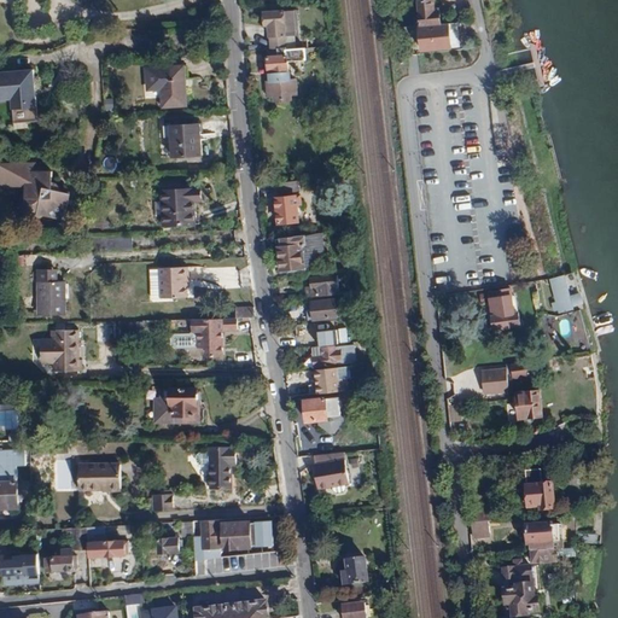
[(432,0),(417,0),(420,25),(441,23),(439,10),(435,10),(432,0)]
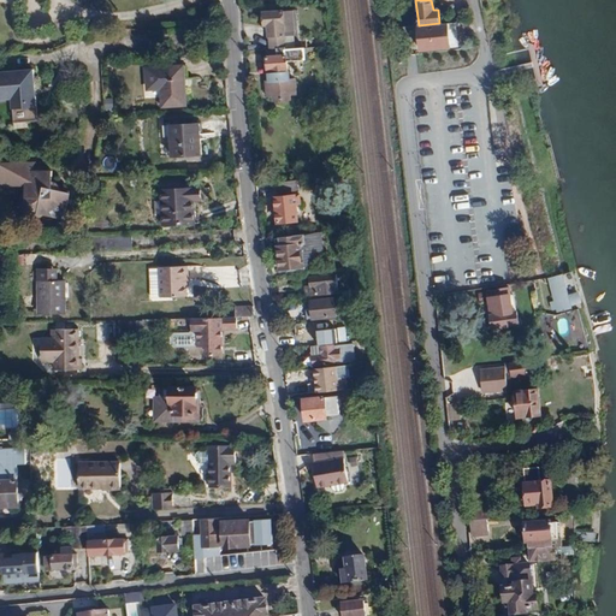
[(292,10),(261,13),(262,27),(266,27),(267,39),(268,39),(295,36),(292,10)]
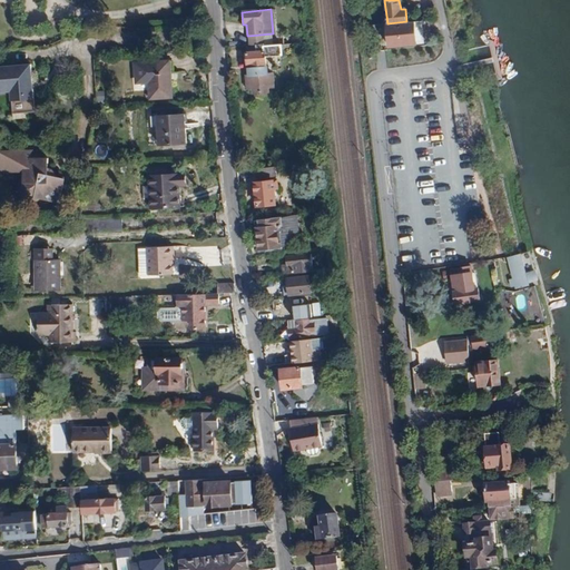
[(384,23),(386,47),(415,43),(412,20),(406,21),(387,23),(384,23)]
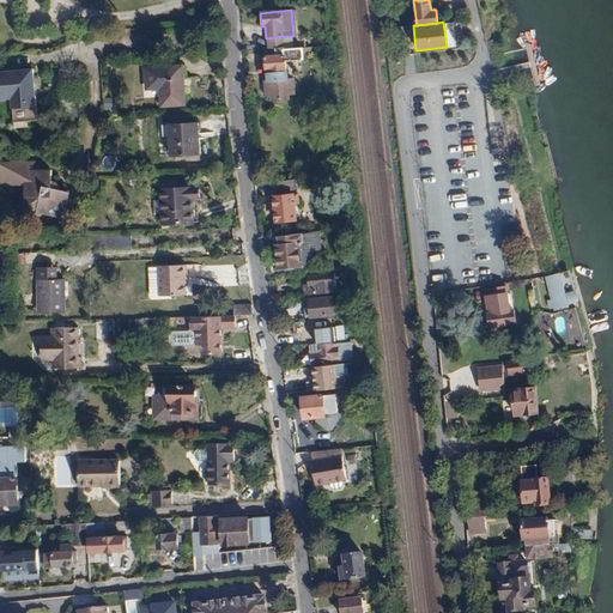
[(293,36),(267,38),(268,49),(281,49),(293,48),(293,36)]
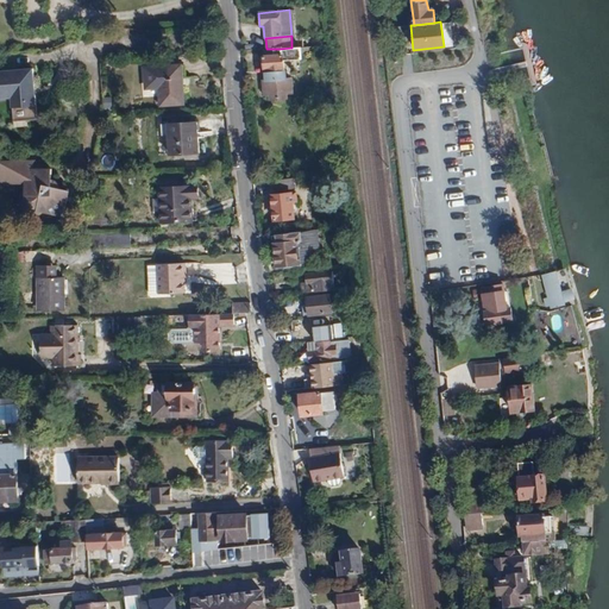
[(267,49),(262,49),(262,56),(262,71),(263,71),(263,73),(264,81),(284,80),(283,71),(283,61),(301,60),(301,51),(309,51),(309,46),(300,48),(292,48),(280,49),(267,49)]
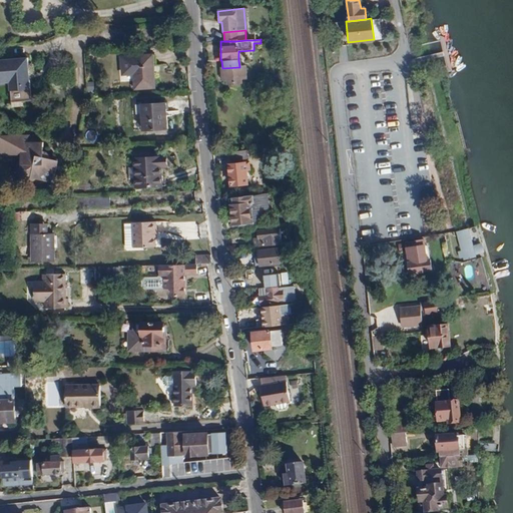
[(154,54),(119,55),(119,75),(131,75),(132,89),(155,89),(154,54)]
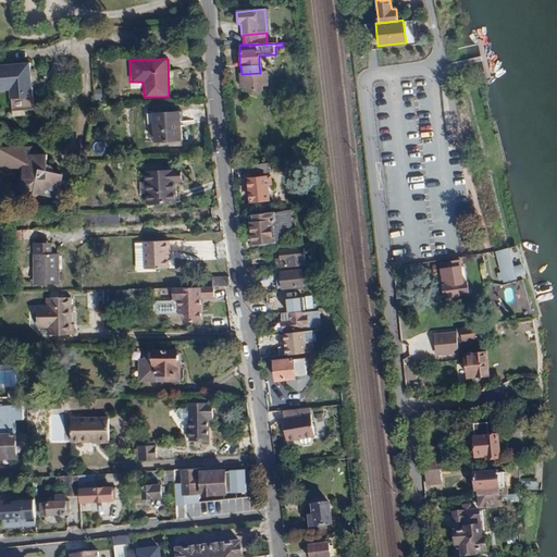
[(28,62),(0,64),(0,88),(10,88),(11,110),(33,108),(28,62)]
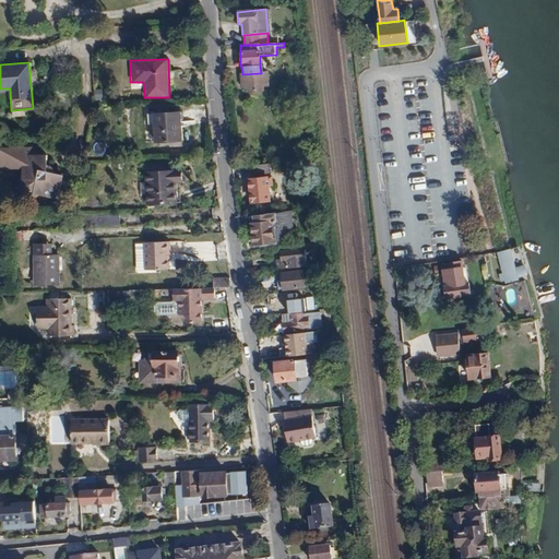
[(262,91),(262,86),(269,86),(268,73),(261,73),(242,74),(240,74),(241,87),(247,86),(248,92),(262,91)]
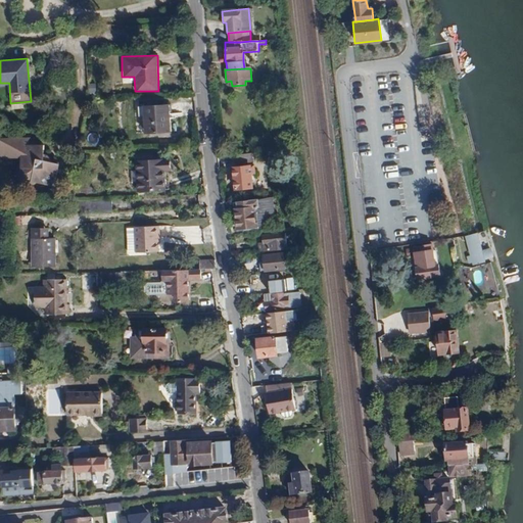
[(171,132),(169,104),(138,106),(139,116),(143,116),(144,134),(171,132)]
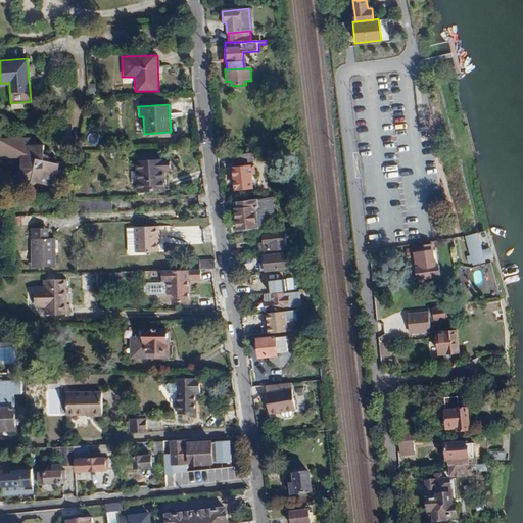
[(51,149),(48,150),(47,140),(37,141),(37,134),(2,137),(3,156),(27,154),(28,162),(25,162),(22,169),(26,176),(31,178),(37,178),(38,176),(58,180),(63,158),(54,156),(54,152),(51,149)]
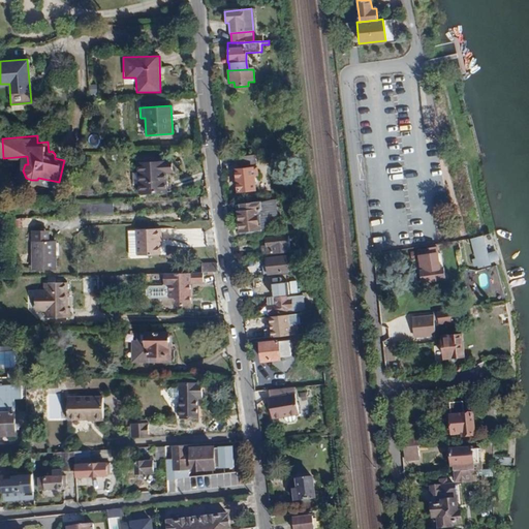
[(255,155),(236,157),(237,166),(256,165),(255,155)]
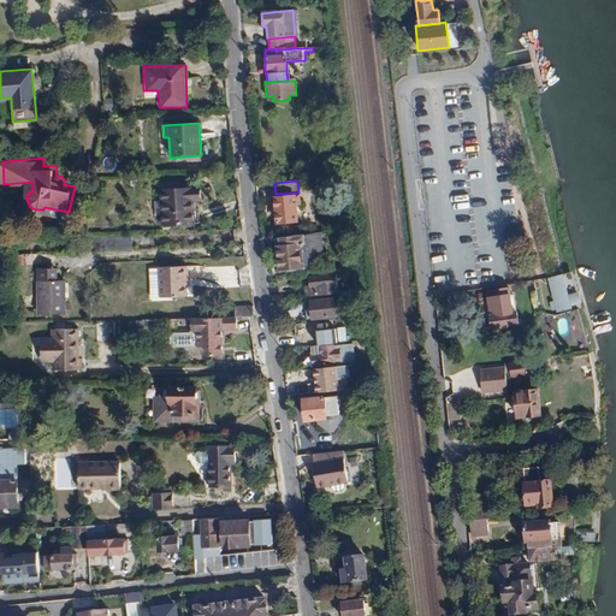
[(197,188),(159,190),(161,224),(195,221),(194,200),(199,200),(197,188)]
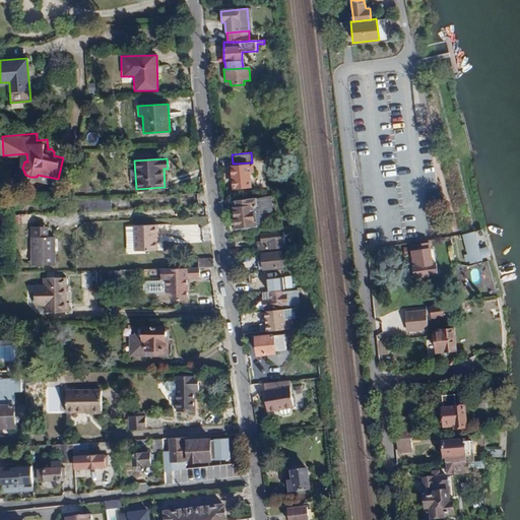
[(254,165),(230,166),(232,190),(252,188),(251,174),(254,173),(254,165)]
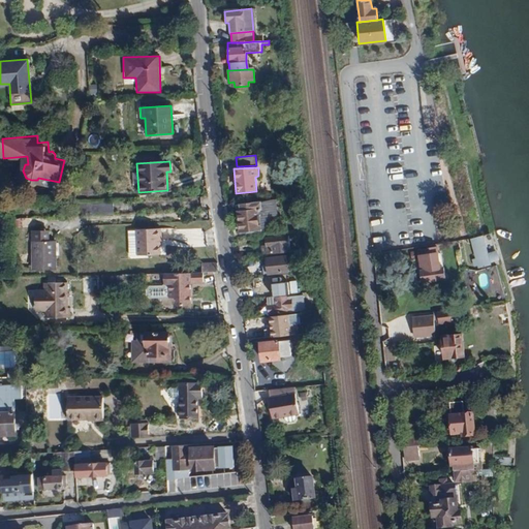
[(94,215),(113,214),(113,203),(93,204),(94,215)]
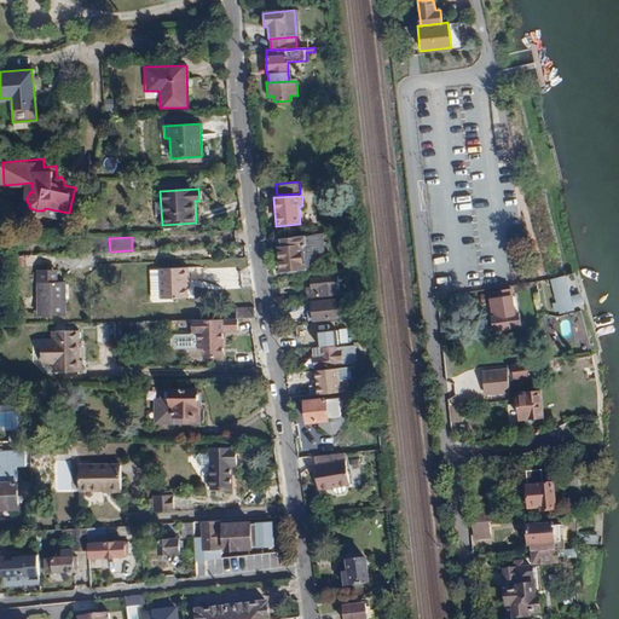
[(304,237),(276,238),(278,272),(306,271),(304,237)]
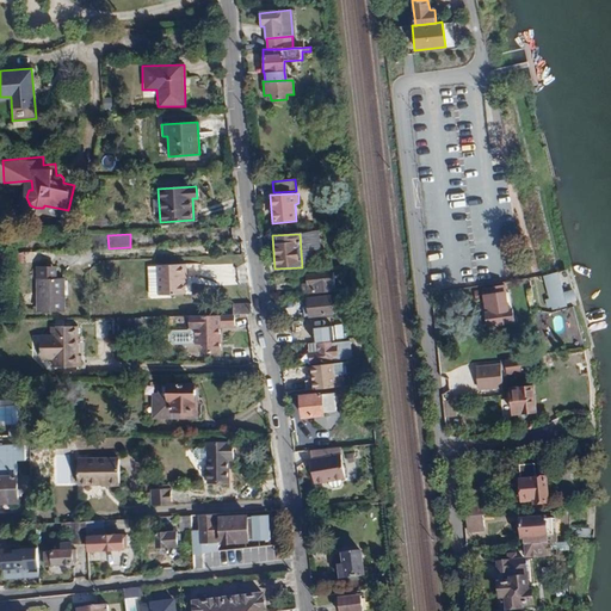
[(187,283),(186,264),(155,265),(158,295),(185,294),(184,283),(187,283)]
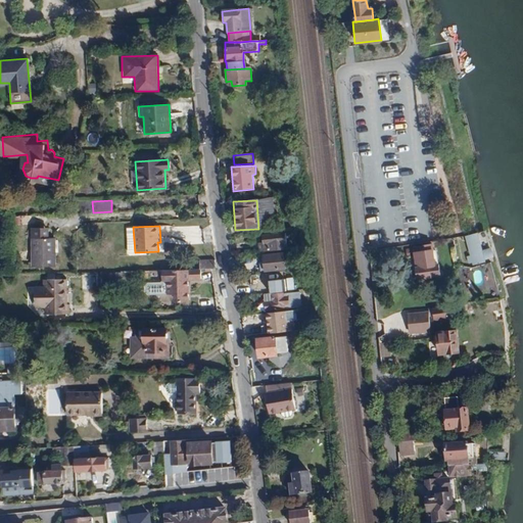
[(476,233),(465,236),(472,266),(483,263),(476,233)]
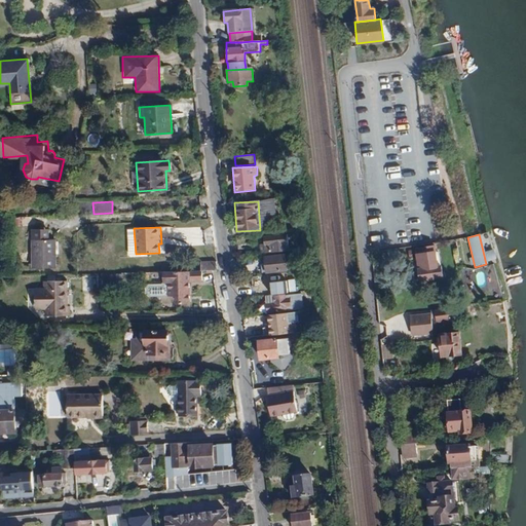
[(39,236),(39,239),(34,239),(36,267),(57,266),(55,238),(44,239),(44,235),(39,236)]
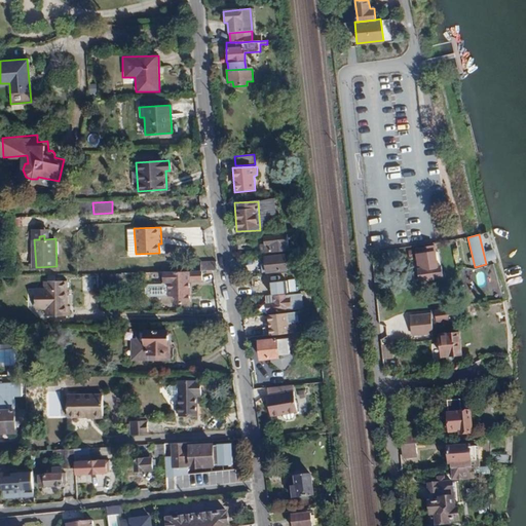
[(263,245),(264,251),(289,249),(288,235),(266,237),(267,245),(263,245)]
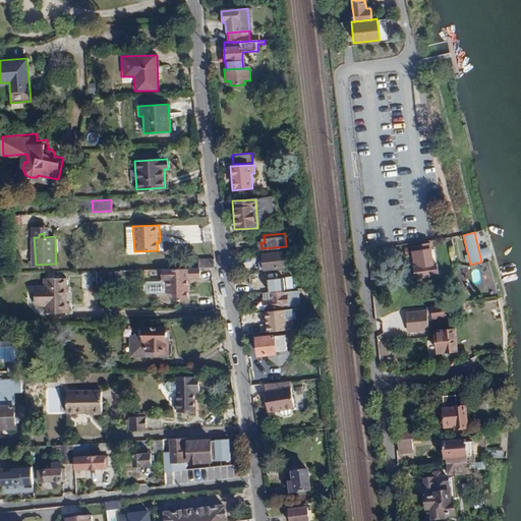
[(431,242),(410,244),(411,251),(412,266),(413,272),(414,281),(426,280),(426,276),(439,275),(438,264),(436,248),(432,248),(431,242)]
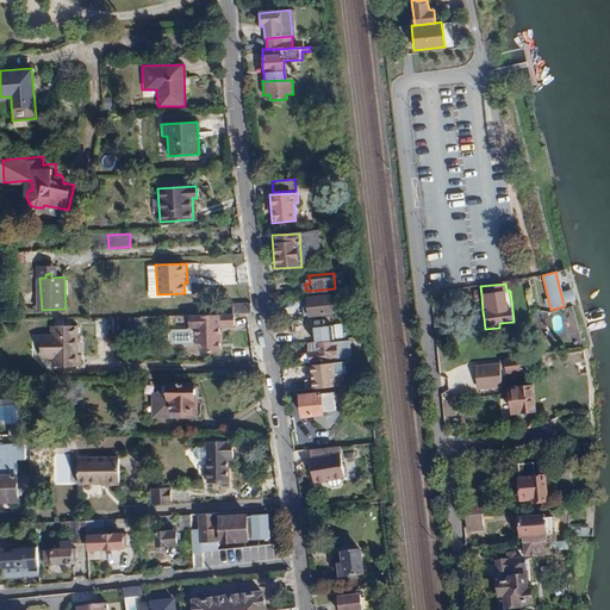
[(331,294),(305,297),(306,306),(303,306),(304,316),(307,316),(307,318),(334,316),(331,294)]
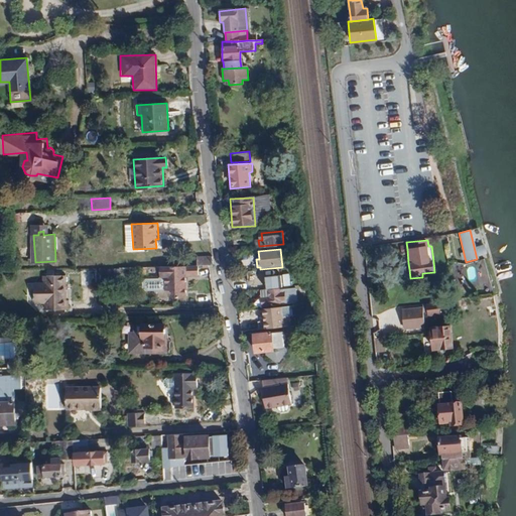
[(197,256),(198,266),(213,265),(212,256),(197,256)]
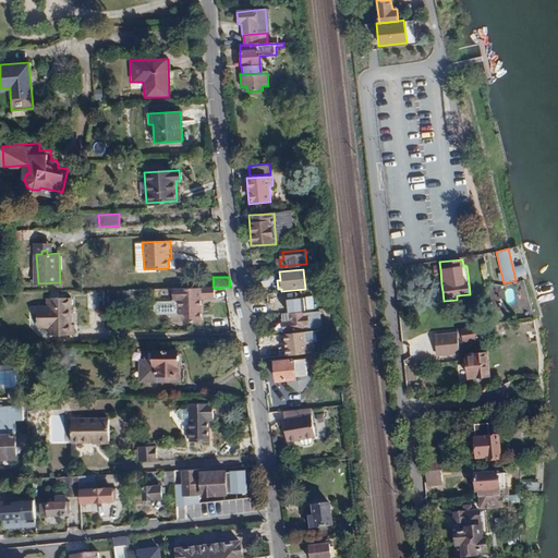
[(178,301),(177,315),(189,316),(190,323),(202,323),(201,299),(214,299),(214,288),(201,288),(172,288),(172,301),(178,301)]
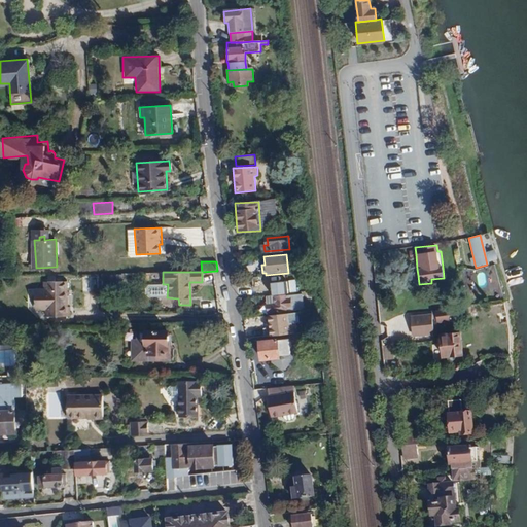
[(285,277),(270,278),(271,287),(278,287),(279,291),(286,290),(285,277)]
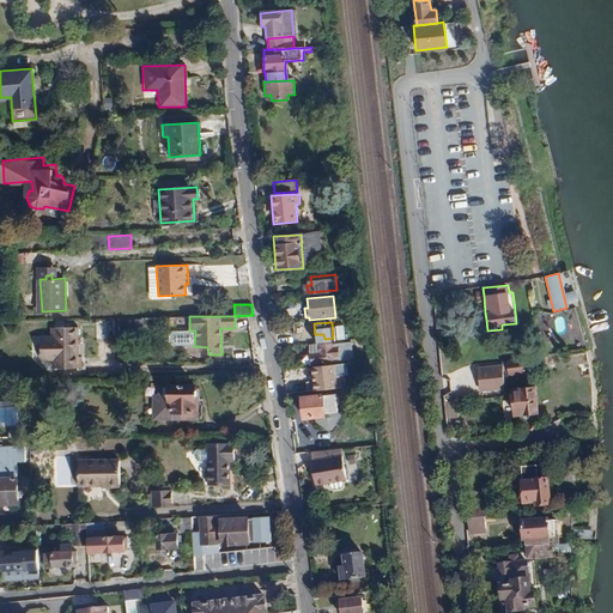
[(77,334),(72,334),(72,326),(53,327),(53,335),(52,335),(54,368),(79,365),(77,334)]
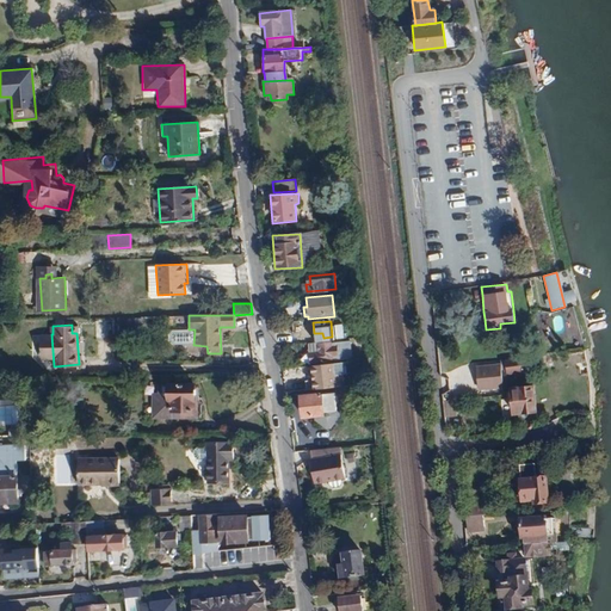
[(331,344),(320,344),(321,351),(310,352),(312,362),(333,360),(333,356),(338,355),(337,346),(332,347),(331,344)]
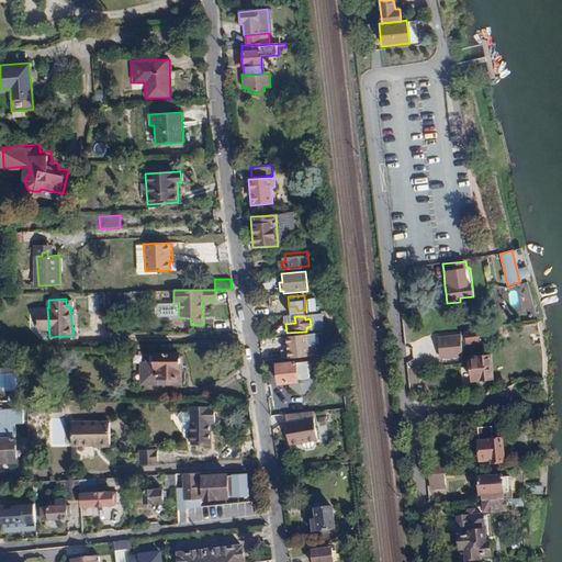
[(285,345),(283,347),(284,352),(287,355),(288,358),(310,356),(316,356),(315,345),(308,345),(307,335),(285,336),(285,345)]
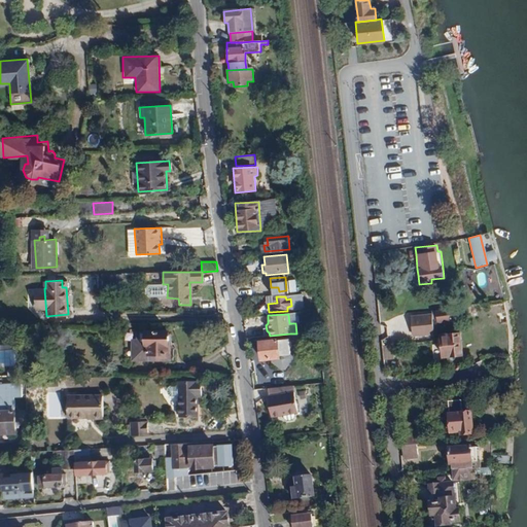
[(432,314),(410,316),(412,338),(434,336),(432,314)]
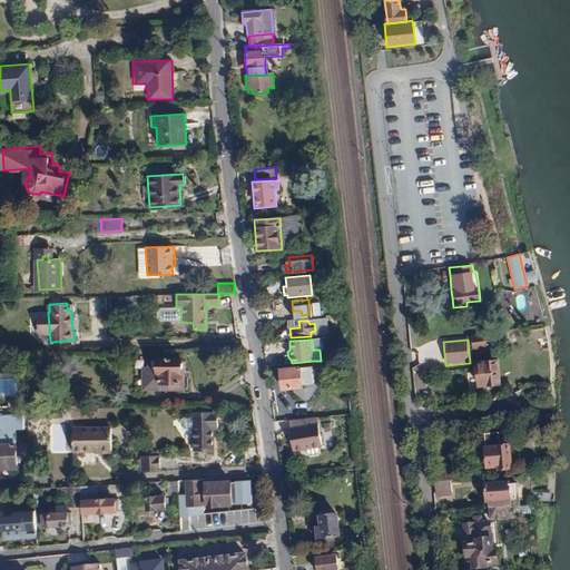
[(490,341),(472,343),(473,355),(491,353),(490,341)]
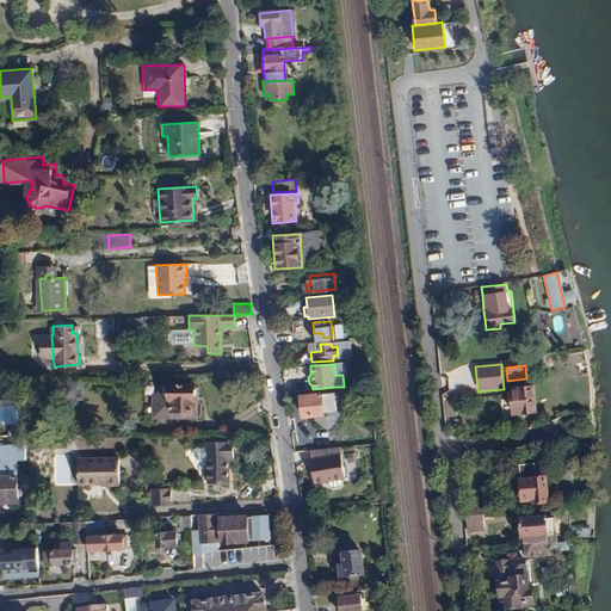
[(195,412),(193,384),(164,386),(165,402),(171,402),(171,412),(195,412)]
